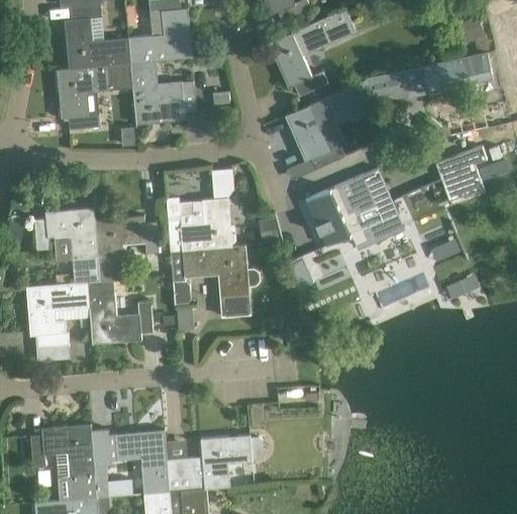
[(130,64),(153,62),(191,59),(187,9),(180,10),(179,0),(162,0),(147,1),(150,36),(127,38),(130,64)]
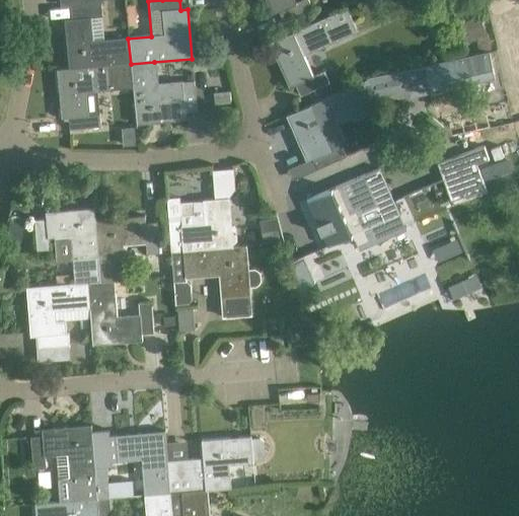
[(265,0),(273,16),(279,13),(284,24),(313,11),(307,0),(306,0),(297,4),(294,0),(265,0)]
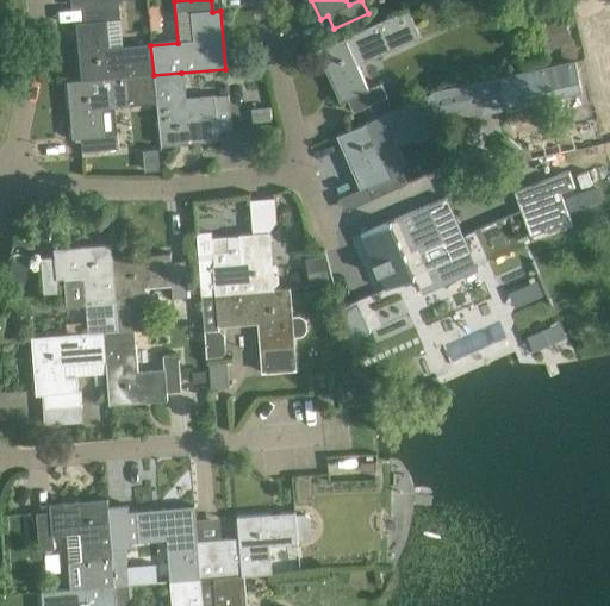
[(81,11),(82,24),(73,25),(79,81),(124,77),(154,75),(150,45),(109,49),(106,23),(118,22),(117,7),(81,11)]
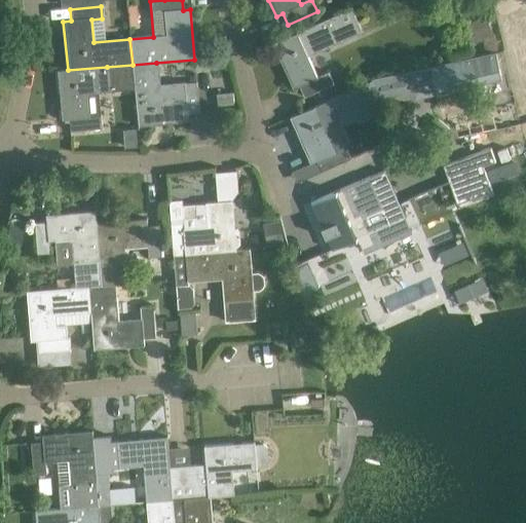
[(352,11),(333,20),(272,45),(292,91),(297,88),(302,100),(333,86),(328,74),(316,78),(308,59),(363,36),(352,11)]
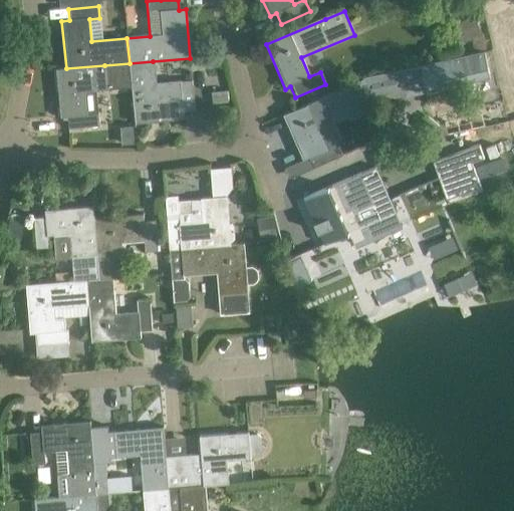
[(455,26),(463,46),(472,42),(477,55),(486,52),(483,37),(475,17),(455,26)]
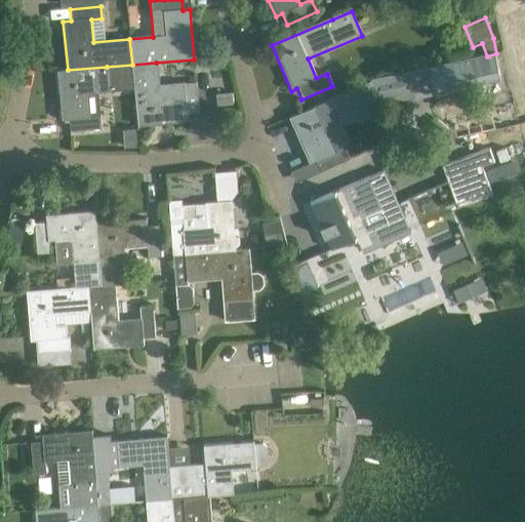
[(493,56),(427,71),(433,98),(452,94),(452,91),(477,86),(477,89),(499,84),(493,56)]
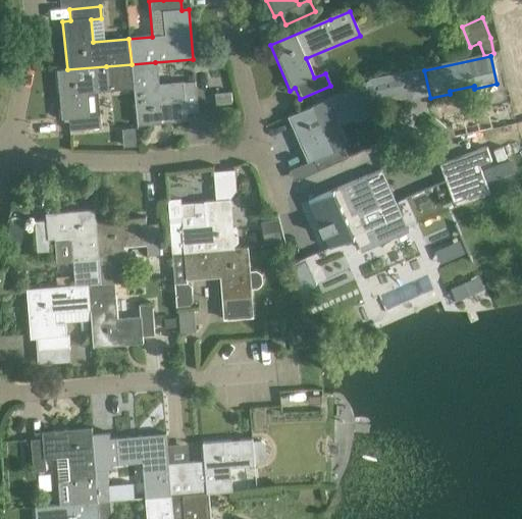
[(155,62),(132,64),(137,125),(186,121),(185,114),(196,113),(193,82),(181,84),(183,96),(158,98),(155,62)]
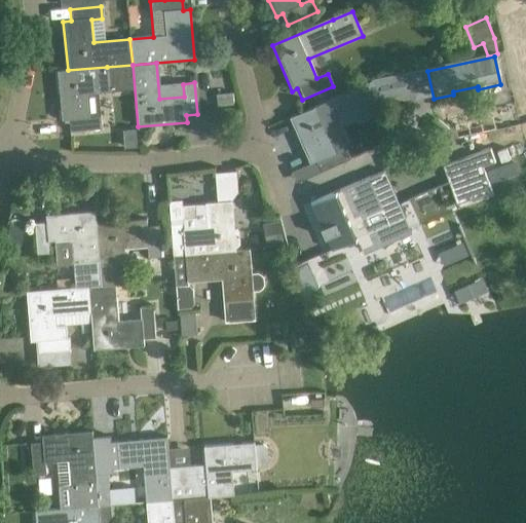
[(107,67),(68,70),(57,71),(61,122),(70,121),(71,132),(101,129),(100,116),(86,118),(84,92),(109,90),(107,67)]
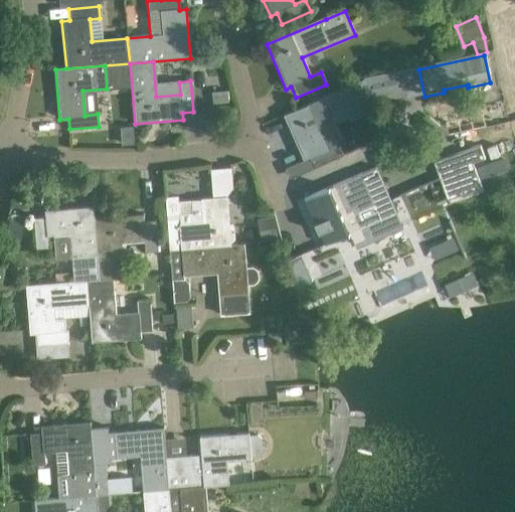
[(360,84),(341,93),(284,117),(303,161),(309,159),(314,172),(343,159),(338,148),(327,152),(317,130),(351,117),(353,122),(372,114),(360,84)]
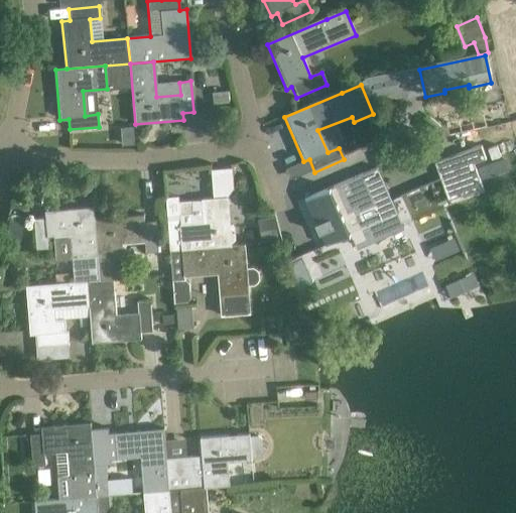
[(484,190),(475,165),(487,160),(483,149),(482,147),(434,165),(448,203),(484,190)]
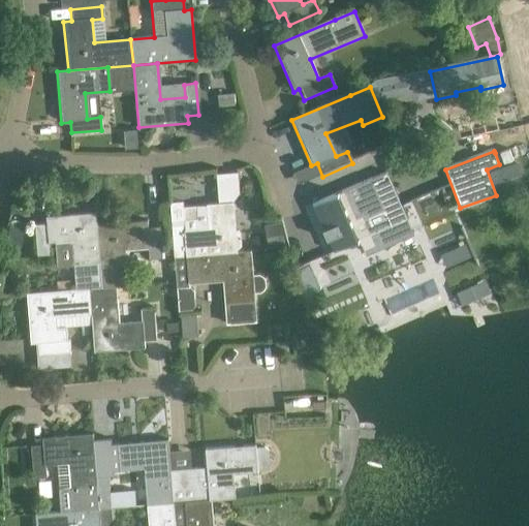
[(385,178),(380,165),(350,178),(355,188),(313,206),(333,253),(358,243),(356,242),(407,221),(389,177),(385,178)]
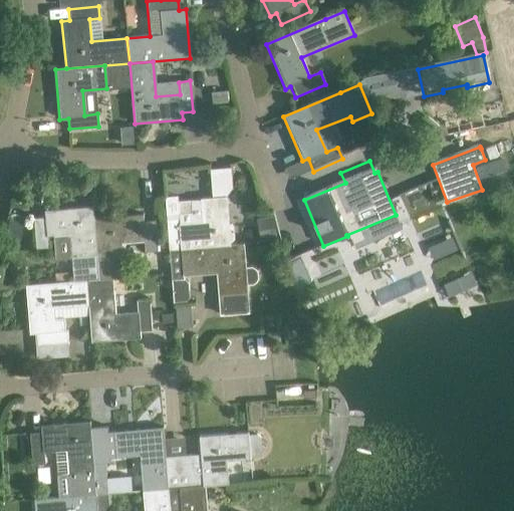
[(169,250),(230,245),(230,244),(233,244),(235,241),(234,228),(231,225),(228,226),(226,197),(201,199),(201,202),(179,203),(180,218),(166,219),(169,250)]
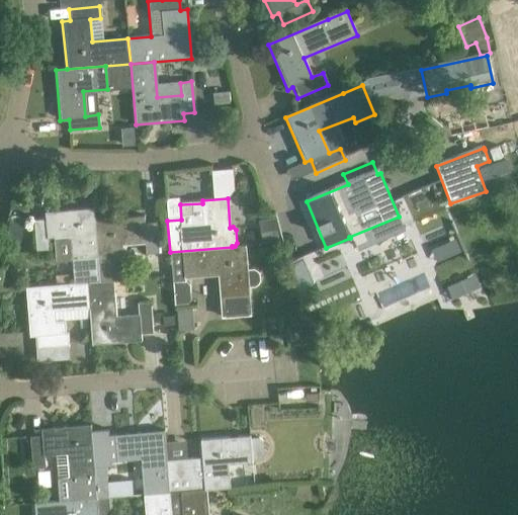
[(75,283),(86,282),(98,281),(97,258),(95,220),(94,208),(45,212),(46,219),(33,220),(35,250),(47,249),(46,238),(72,236),(75,283)]
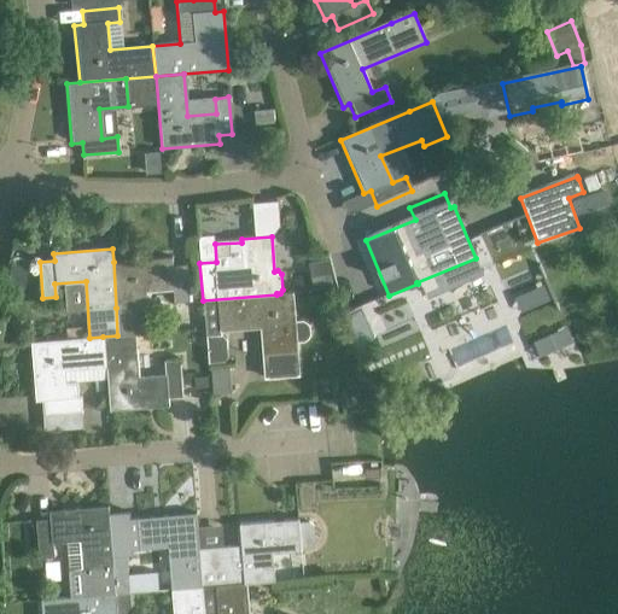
[(133,334),(133,335),(147,334),(144,291),(172,290),(173,303),(188,302),(186,264),(172,265),(170,257),(114,262),(116,308),(117,335),(118,337),(133,334)]
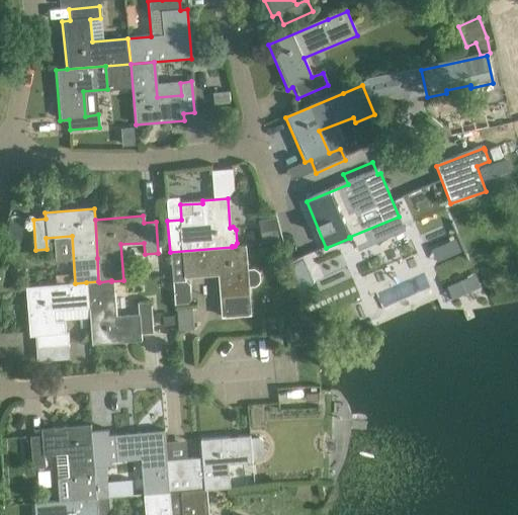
[(278,218),(259,222),(263,246),(283,243),(278,218)]
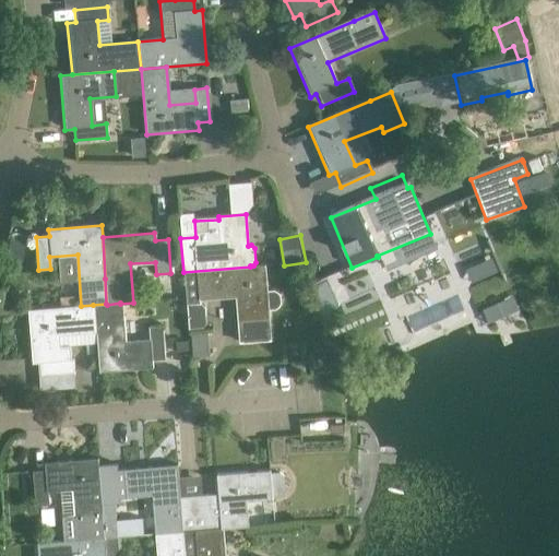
[(250,267),(183,272),(186,305),(187,331),(203,330),(206,326),(205,310),(200,304),(200,297),(237,293),(242,342),(269,340),(266,311),(276,310),(278,309),(281,305),(281,297),(277,294),(274,292),(264,293),(262,265),(250,267)]
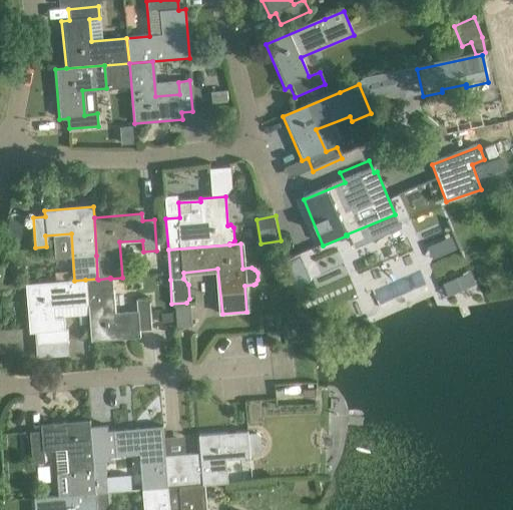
[(85,280),(87,306),(89,342),(138,338),(138,332),(150,331),(148,301),(135,302),(136,313),(113,315),(110,279),(110,278),(98,280),(97,279),(85,280)]
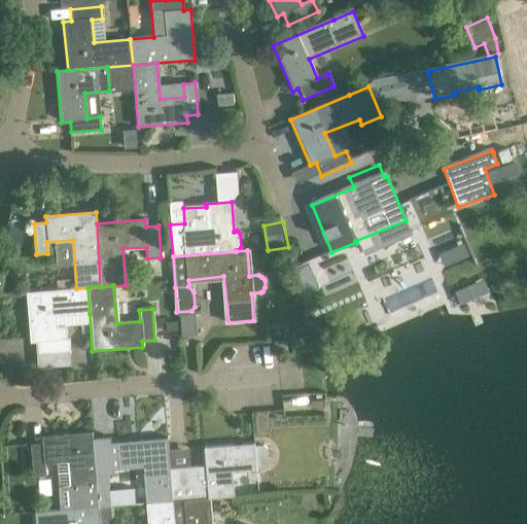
[(53,330),(51,317),(90,314),(88,287),(76,288),(26,291),(29,342),(37,342),(38,355),(68,352),(67,339),(65,339),(64,329),(53,330)]
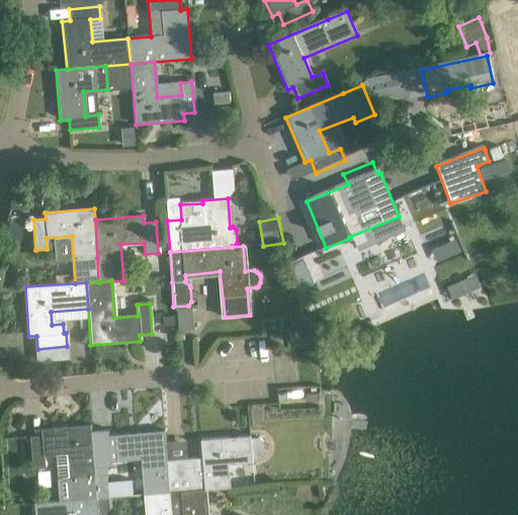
[(179,332),(192,332),(190,312),(178,313),(179,332)]
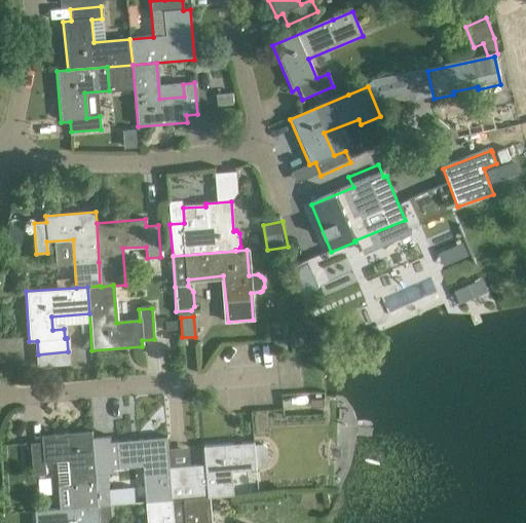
[(177,323),(165,324),(165,333),(178,333),(177,323)]
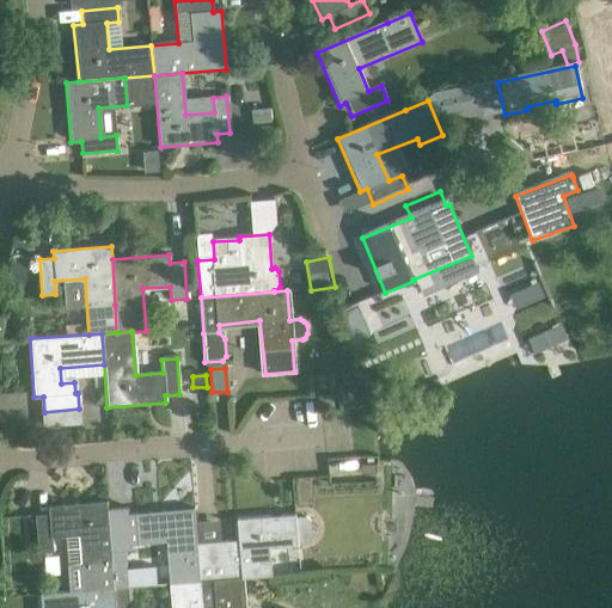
[(53,540),(67,539),(68,566),(83,565),(85,591),(115,589),(112,553),(108,503),(49,508),(50,516),(36,517),(40,554),(54,553),(53,540)]
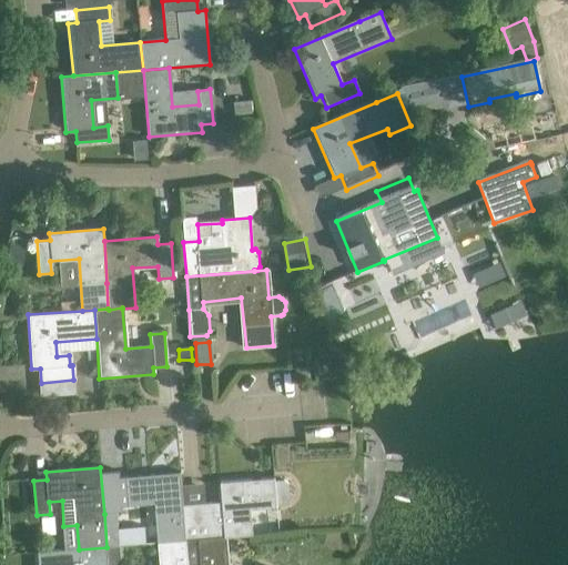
[(159,544),(186,541),(184,507),(181,474),(127,478),(129,508),(155,505),(159,544)]
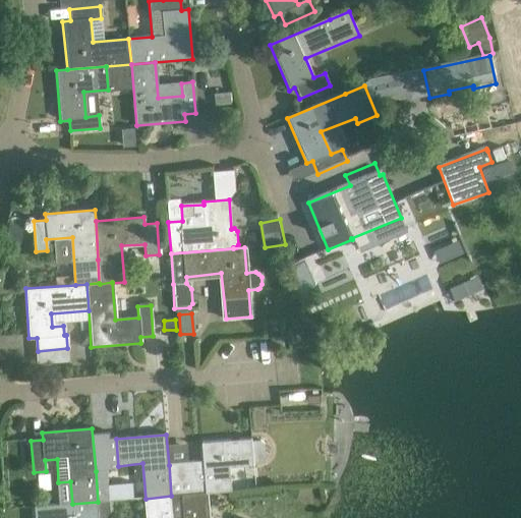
[(207,495),(209,495),(233,493),(231,468),(254,466),(254,464),(263,463),(267,458),(266,446),(261,442),(252,443),(252,440),(203,444),(204,462),(169,465),(171,496),(193,495),(207,494),(207,495)]
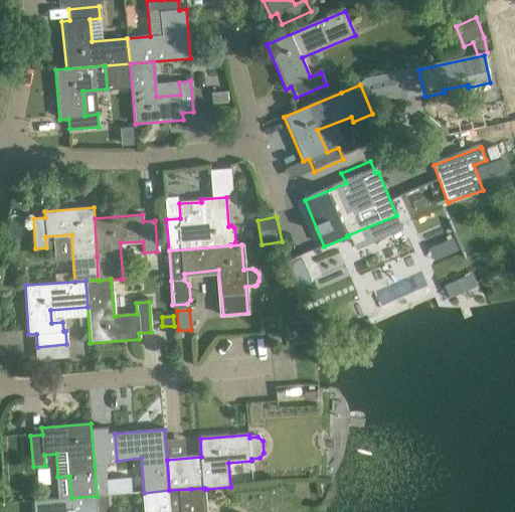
[(97,496),(97,497),(109,496),(107,465),(95,466),(97,496)]
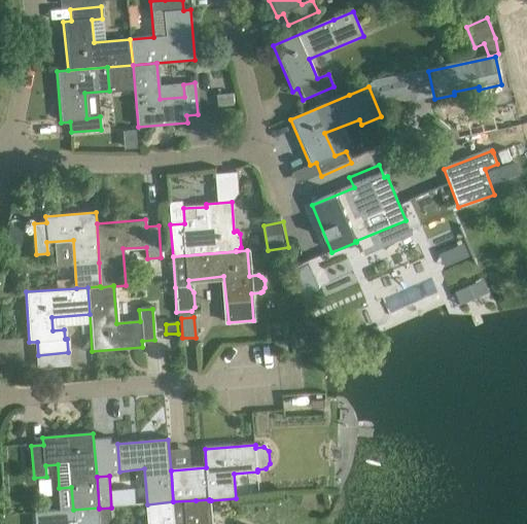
[(196,500),(173,501),(175,523),(213,523),(211,500),(209,500),(209,499),(196,500)]
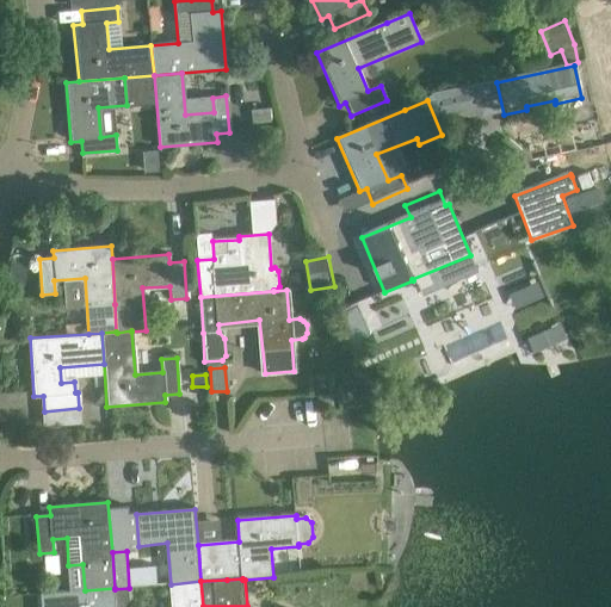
[(203,606),(201,581),(171,584),(172,606),(203,606)]
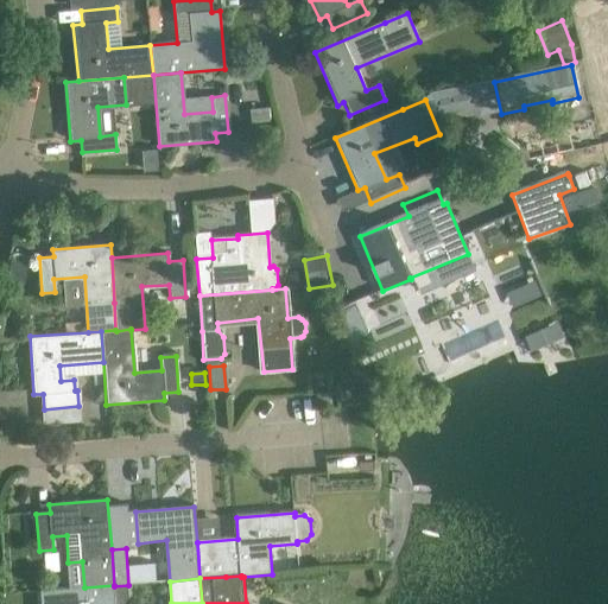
[(115,603),(114,586),(114,585),(84,587),(42,592),(42,603),(115,603)]
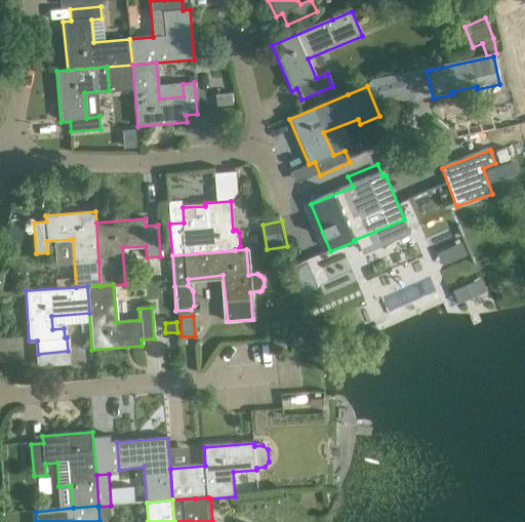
[(112,521),(111,506),(98,507),(99,521),(112,521)]
